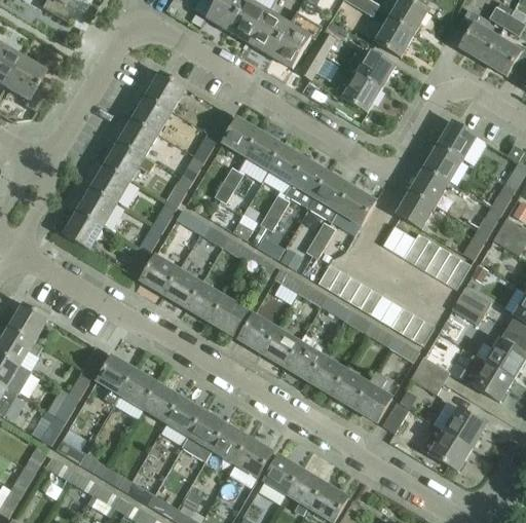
[(68,23),(75,11),(64,5),(66,0),(45,0),(42,7),(68,23)]
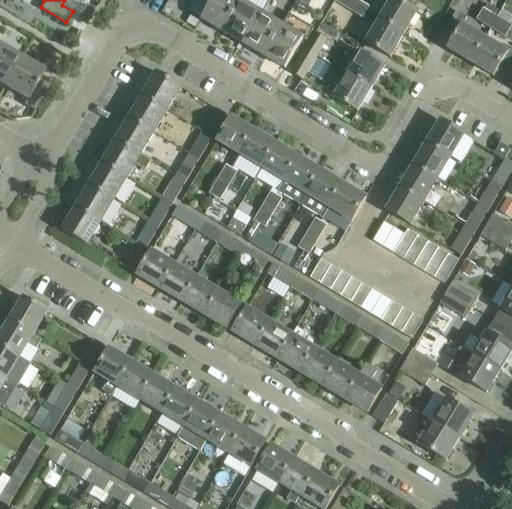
[(222,30),(239,0),(210,0),(201,17),(222,30)]
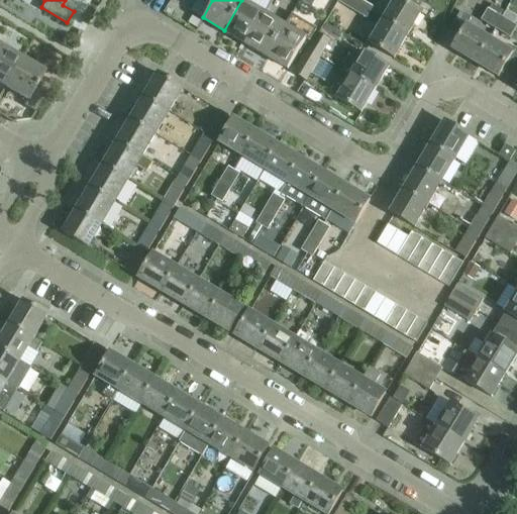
[(245,42),(264,11),(244,0),(241,0),(224,30),(245,42)]
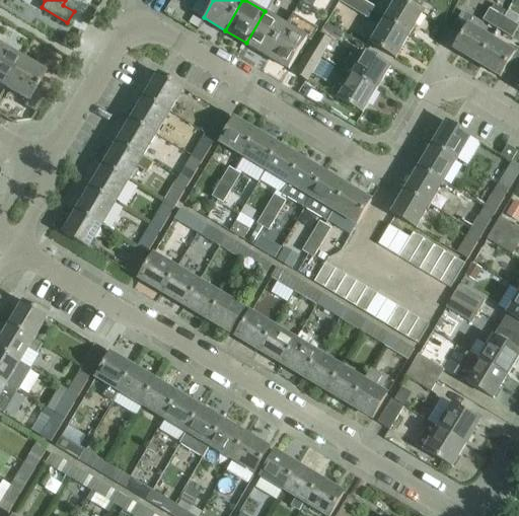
[(367,15),(373,4),(366,0),(356,0),(353,6),(367,15)]
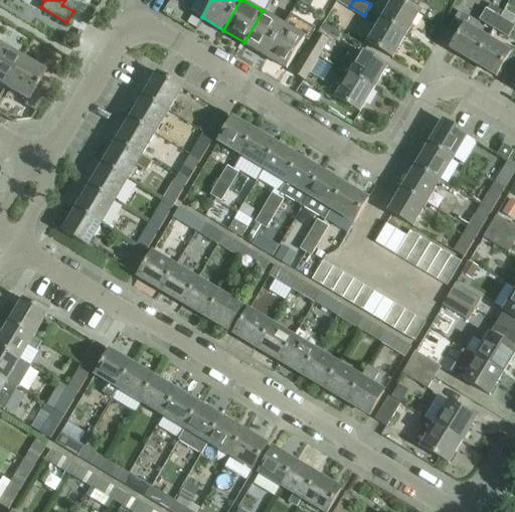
[(405,33),(419,10),(402,0),(391,0),(381,18),(405,33)]
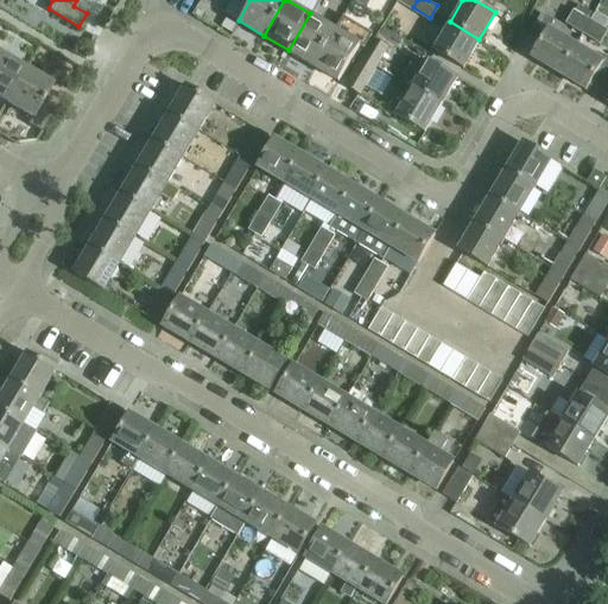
[(591,10),(577,1),(574,8),(572,7),(565,19),(583,30),(590,18),(588,17),(591,10)]
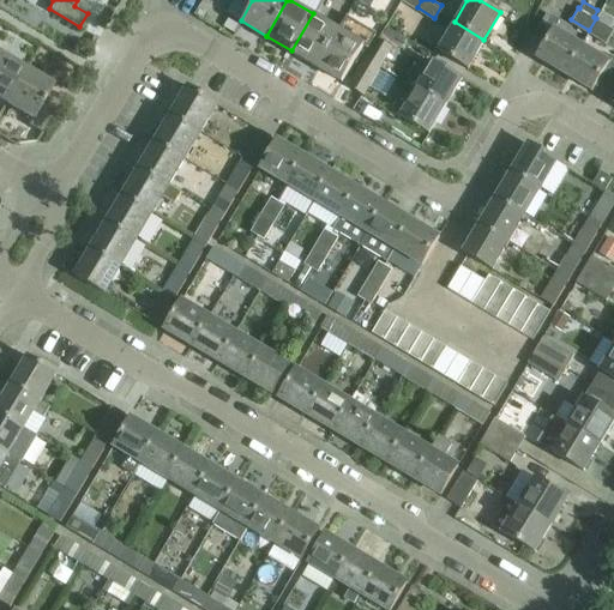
[(605,40),(612,28),(609,26),(613,18),(613,16),(601,10),(596,18),(589,30),(605,40)]
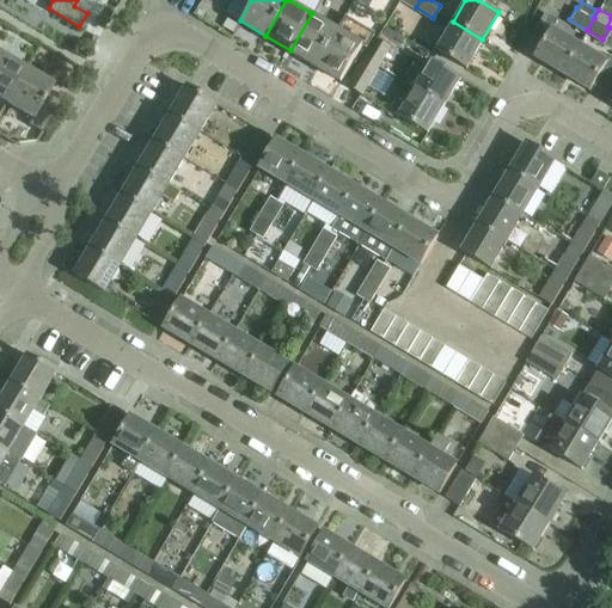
[(562,72),(580,43),(552,26),(557,18),(545,11),(531,36),(543,43),(534,55),(562,72)]
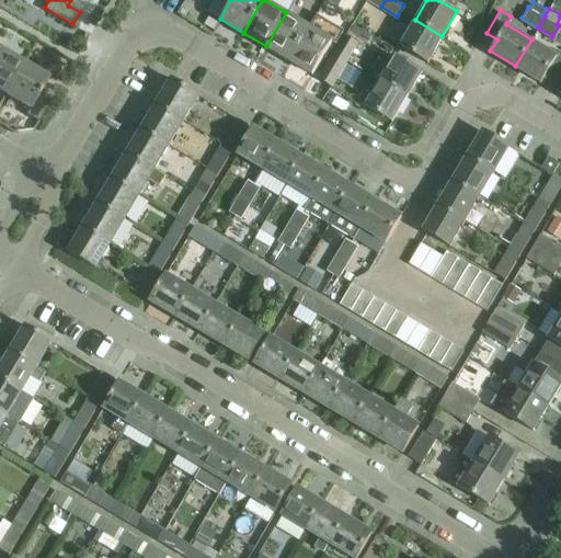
[(288,59),(309,25),(286,12),(266,46),(288,59)]
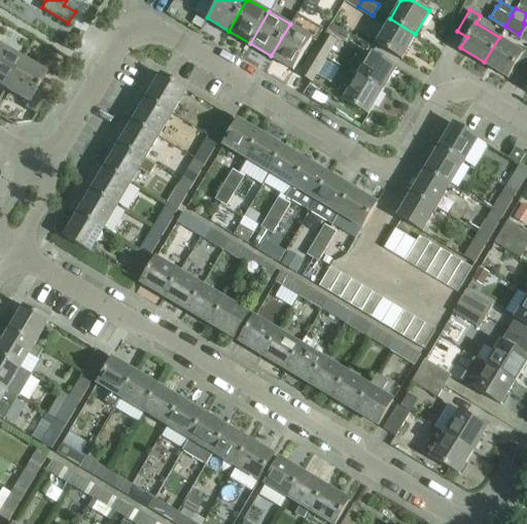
[(297,11),(290,24),(271,56),(293,69),(311,38),(315,40),(323,27),(297,11)]
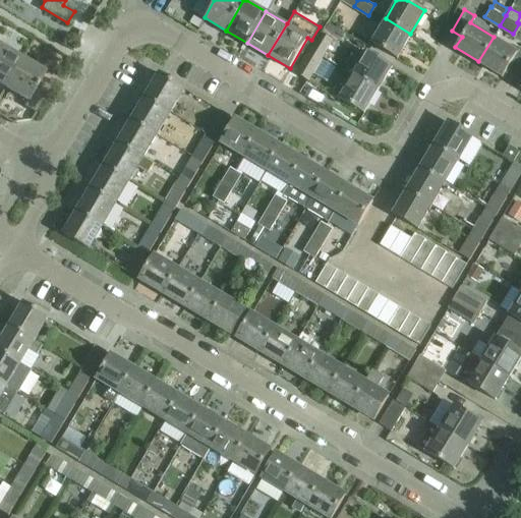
[(396,57),(410,34),(386,18),(371,42),(396,57)]
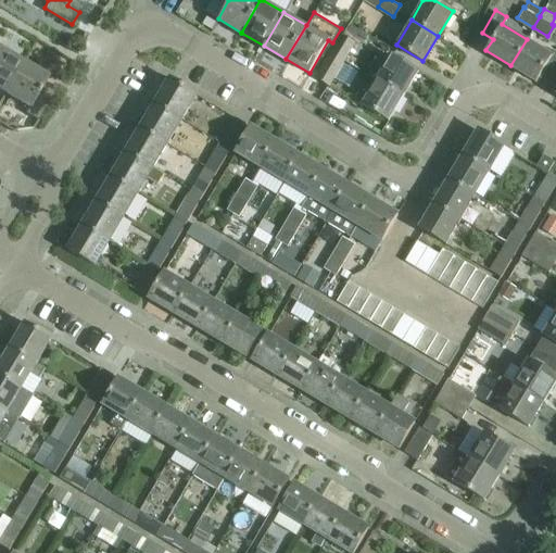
[(344,57),(354,41),(342,35),(332,50),(344,57)]
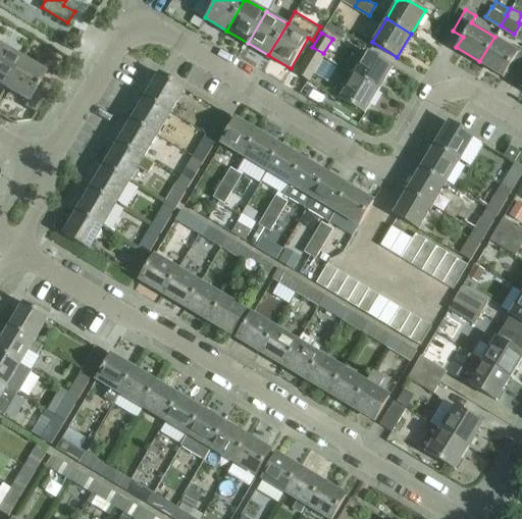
[(517,50),(494,37),(479,61),(503,75),(506,70),(515,76),(521,65),(521,47),(520,46),(517,50)]
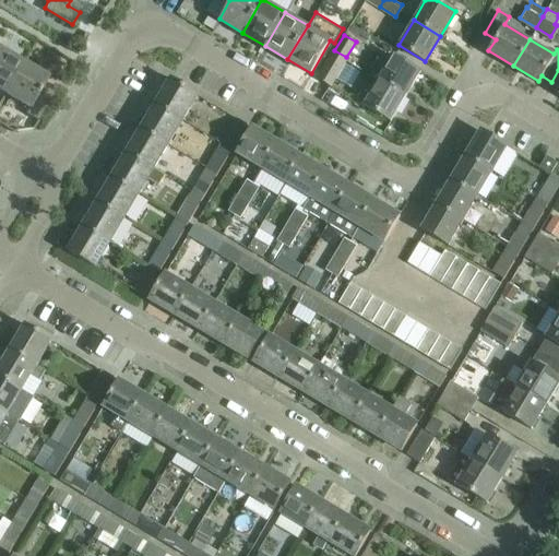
[(24,62),(0,48),(0,87),(7,92),(24,62)]
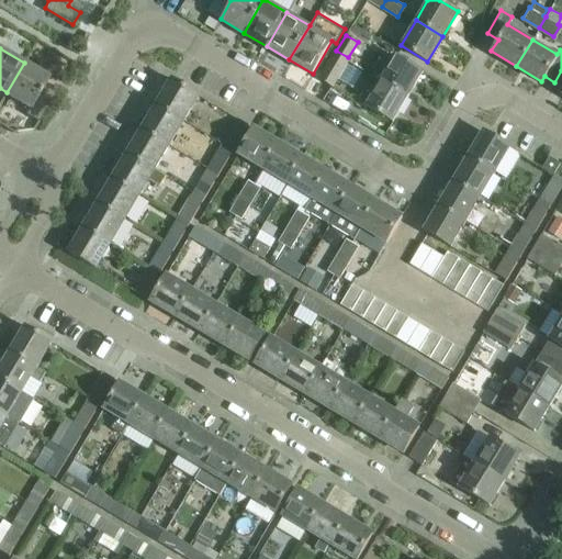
[(332,85),(344,66),(348,57),(336,51),(319,78),(332,85)]
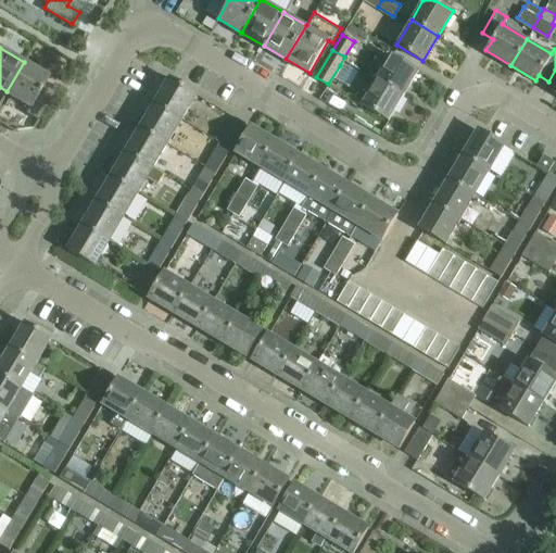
[(403,95),(418,70),(392,54),(377,78),(403,95)]
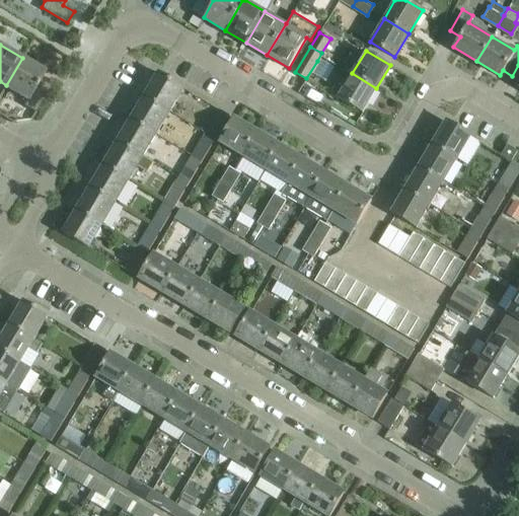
[(36,111),(51,84),(41,78),(45,71),(22,58),(6,85),(28,98),(24,103),(36,111)]
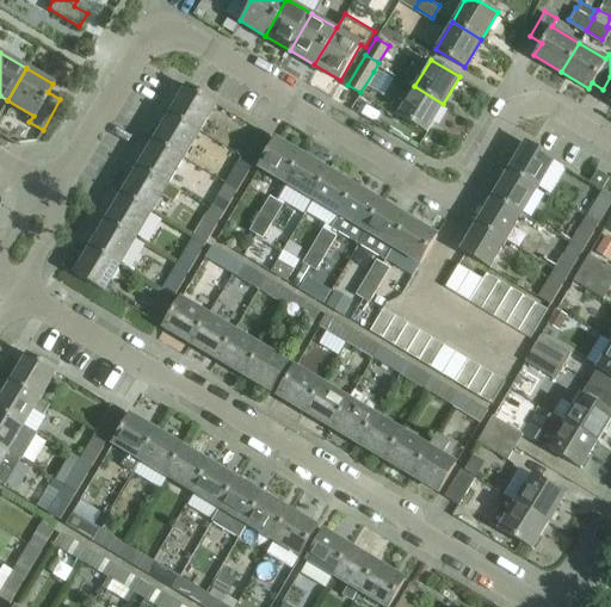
[(199,129),(216,101),(186,85),(171,111),(199,129)]
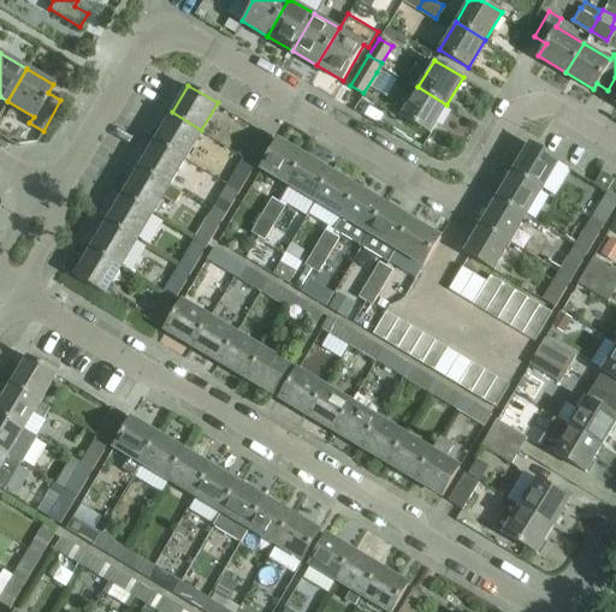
[(446,105),(418,87),(408,104),(400,99),(392,110),(431,132),(446,105)]
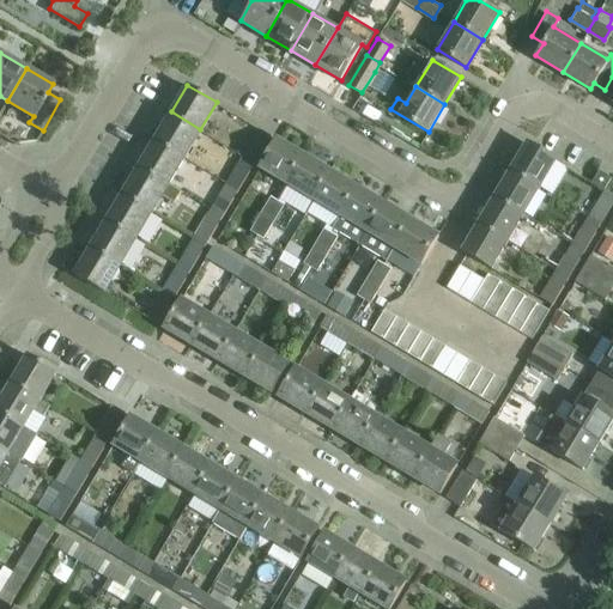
[(366,111),(374,101),(362,92),(354,103),(366,111)]
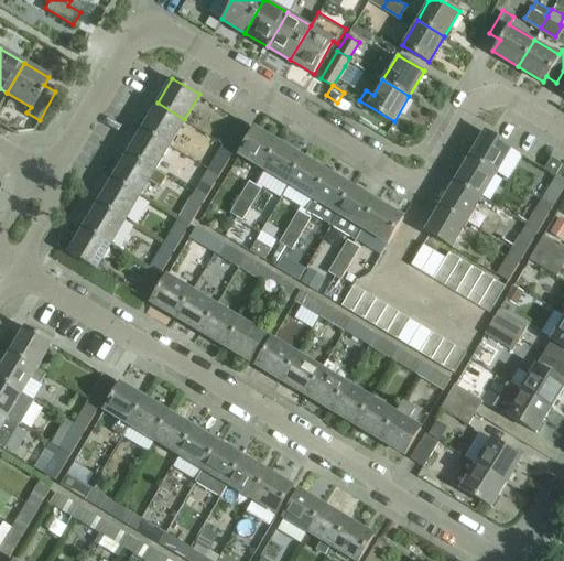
[(170,143),(184,119),(158,103),(143,128),(170,143)]
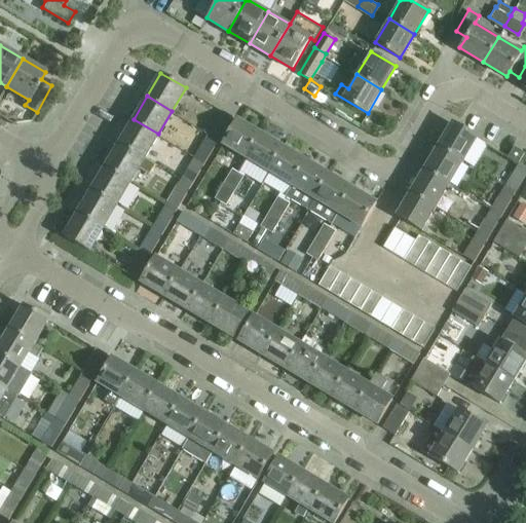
[(218,138),(221,133),(232,115),(222,109),(208,132),(218,138)]
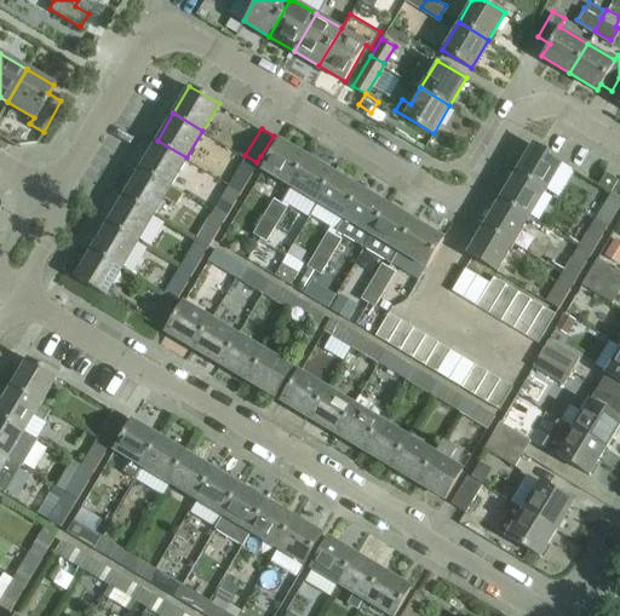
[(290,184),(306,155),(280,139),(263,167),(290,184)]
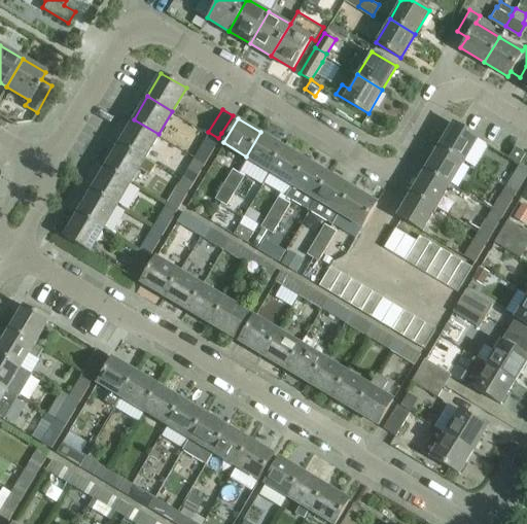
[(144,158),(145,156),(159,134),(134,119),(119,142),(144,158)]
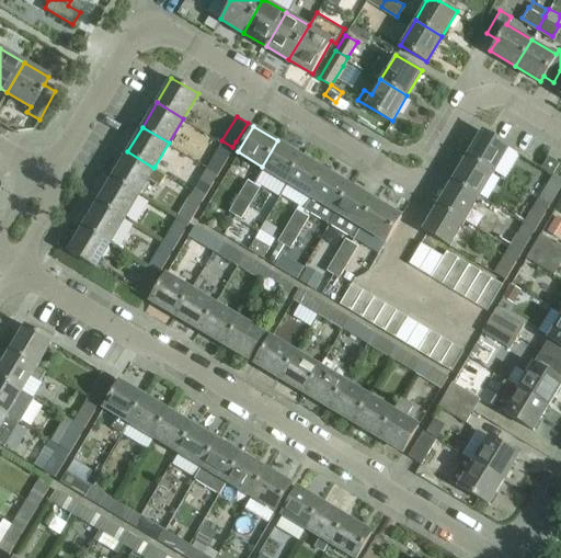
[(494,170),(497,164),(508,145),(482,129),(467,154),(494,170)]
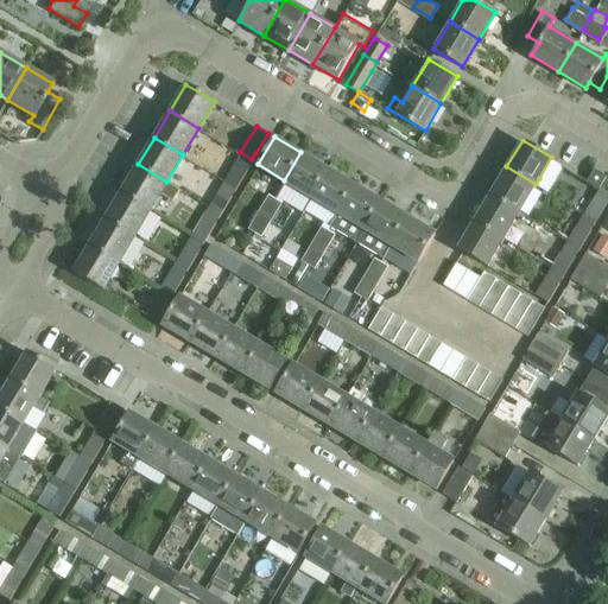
[(235,160),(225,179),(236,186),(247,167),(252,159),(240,152),(235,160)]
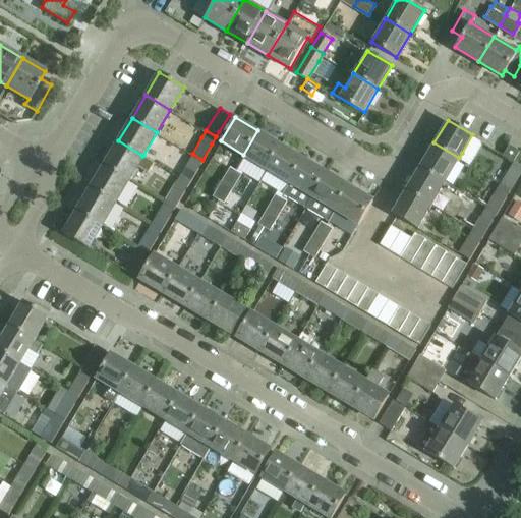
[(257,183),(267,168),(281,145),(257,130),(243,155),(235,169),(240,172),(257,183)]
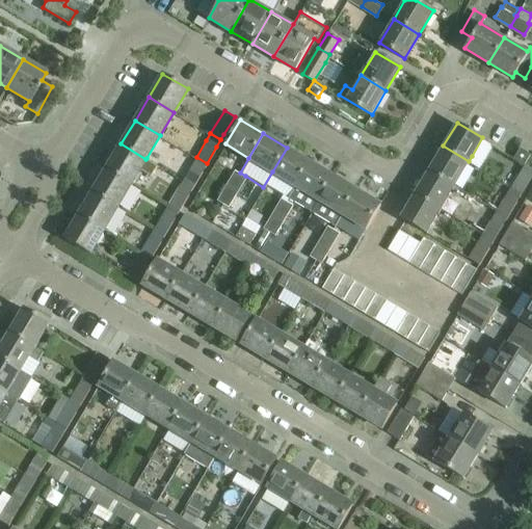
[(145,159),(121,143),(107,167),(132,182),(140,168),(151,175),(157,164),(147,158),(145,159)]
